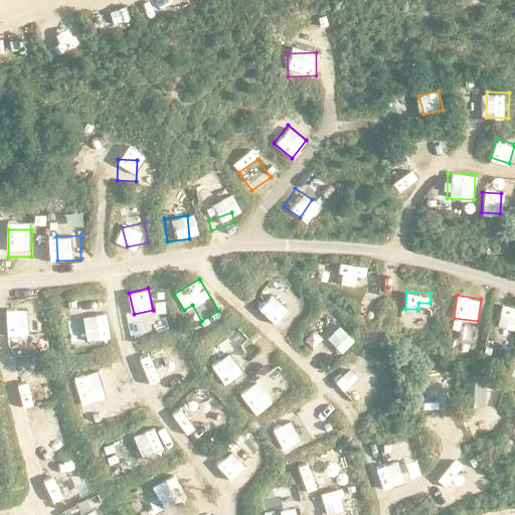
[(277,325),(290,312),(275,297),(261,310),(277,325)]
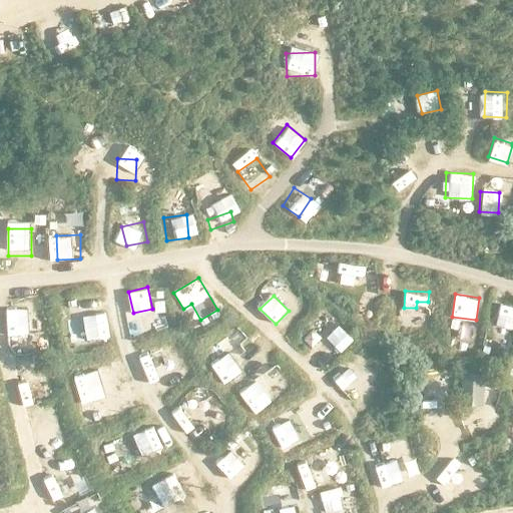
[(494,321),(512,326),(512,323),(512,302),(500,299),(494,321)]
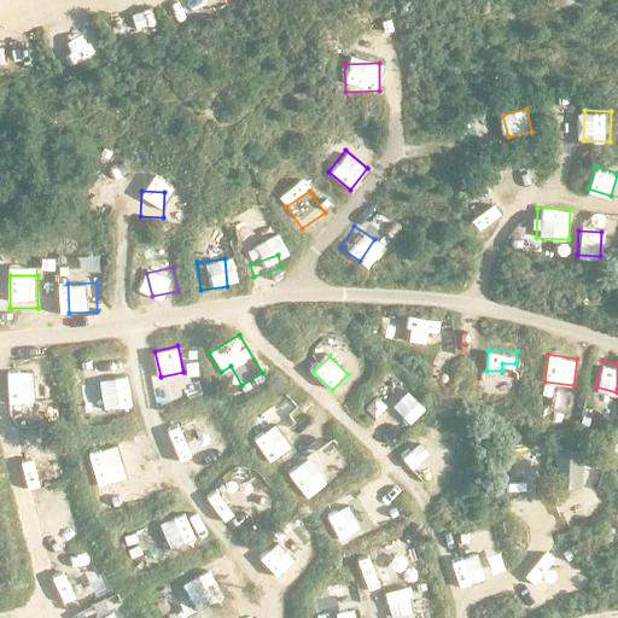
[(4,372),(10,403),(34,398),(28,367),(4,372)]
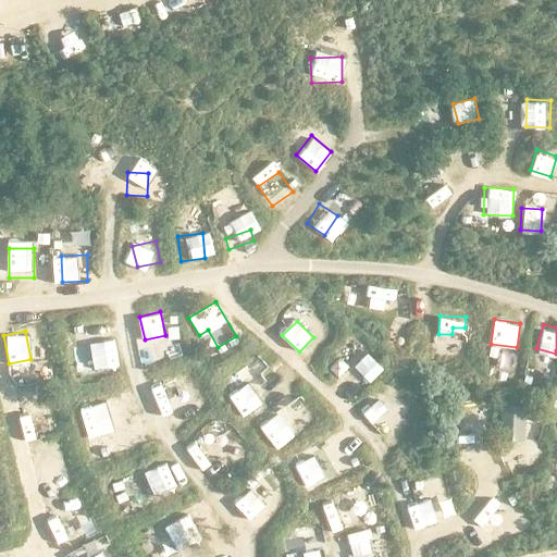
[(93,339),(94,367),(118,366),(115,338),(93,339)]
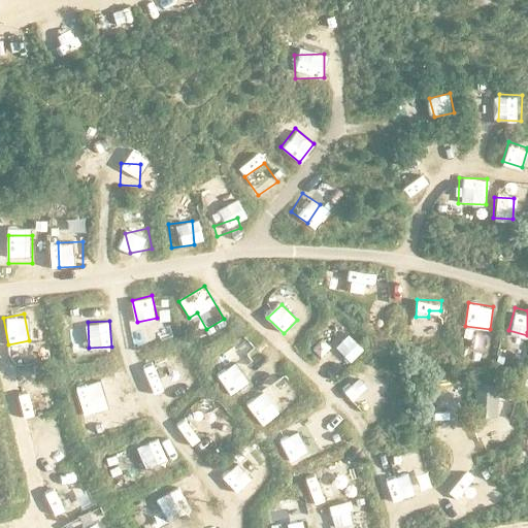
[(71,350),(88,349),(86,323),(69,324),(71,350)]
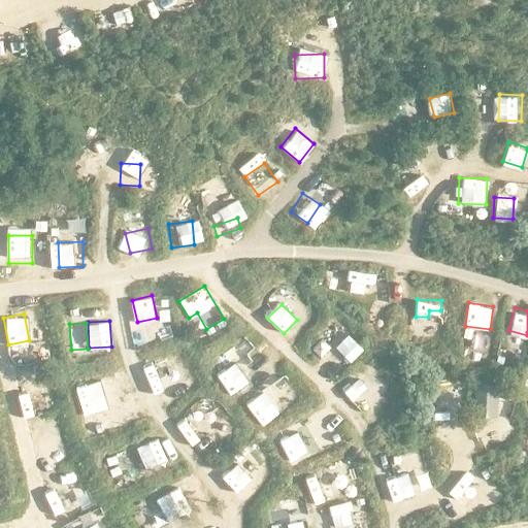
[(352,335),(335,343),(345,362),(362,354),(352,335)]
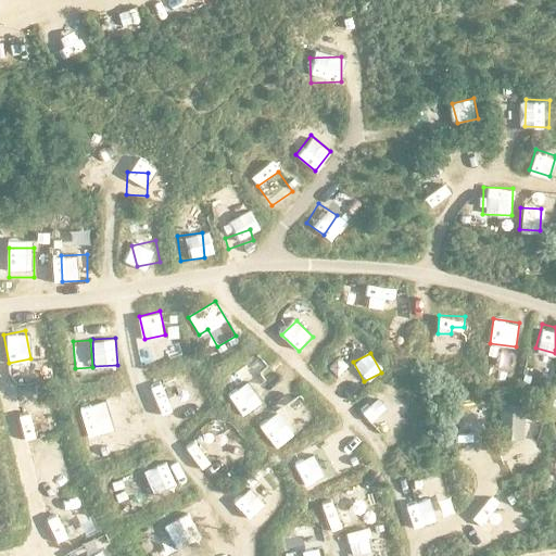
[(172,375),(151,383),(163,412),(184,403),(172,375)]
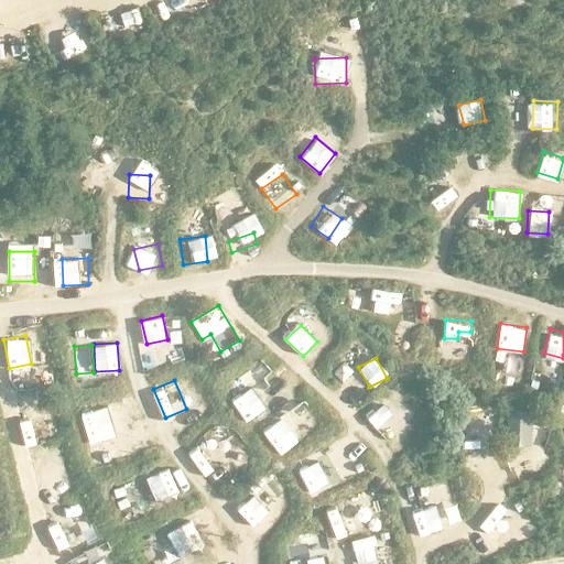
[(231,403),(249,422),(266,407),(248,388),(231,403)]
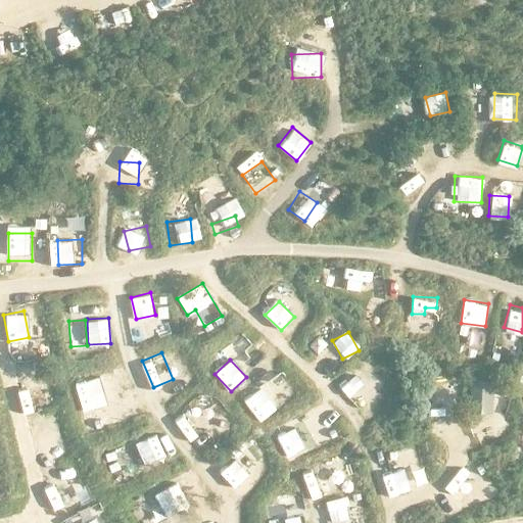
[(98,375),(74,381),(82,411),(105,405),(98,375)]
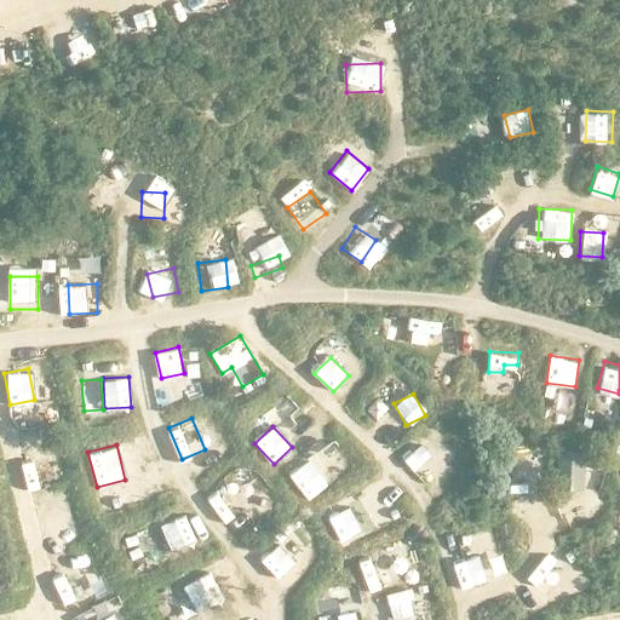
[(558,448),(556,488),(581,489),(584,449),(558,448)]
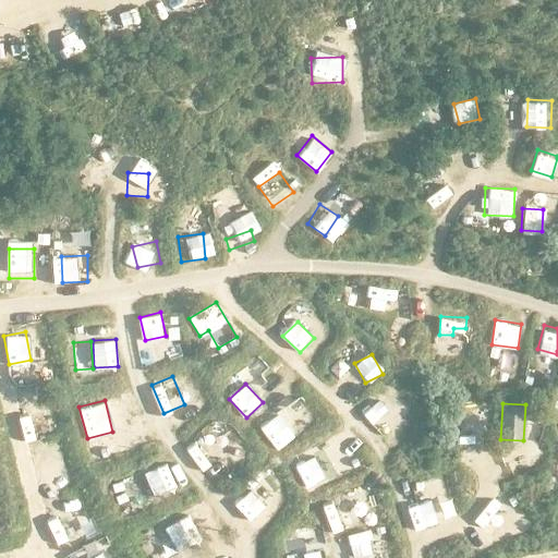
[(275,450),(294,436),(278,412),(258,426),(275,450)]
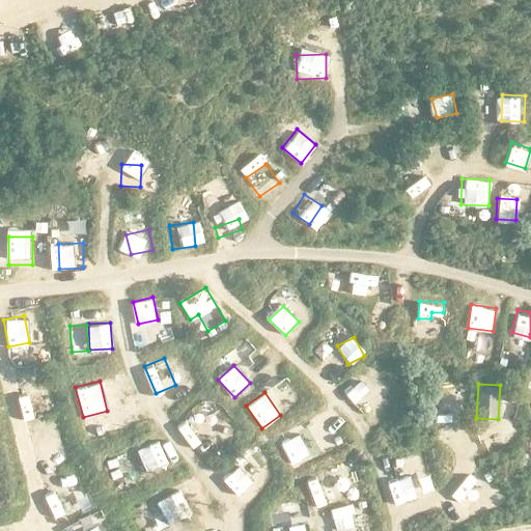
[(283,445),(292,465),(313,455),(304,436),(283,445)]
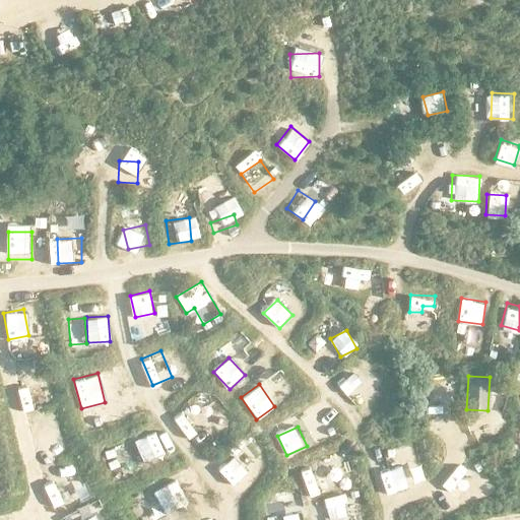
[(154,432),(133,441),(141,458),(163,449),(154,432)]
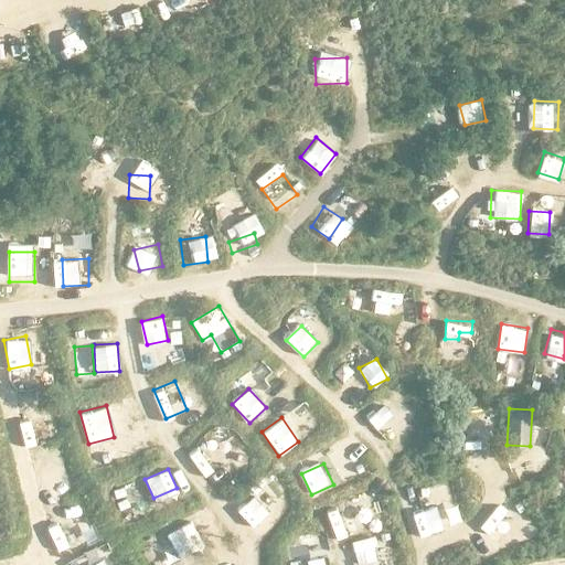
[(55,470),(33,471),(35,493),(56,491),(55,470)]
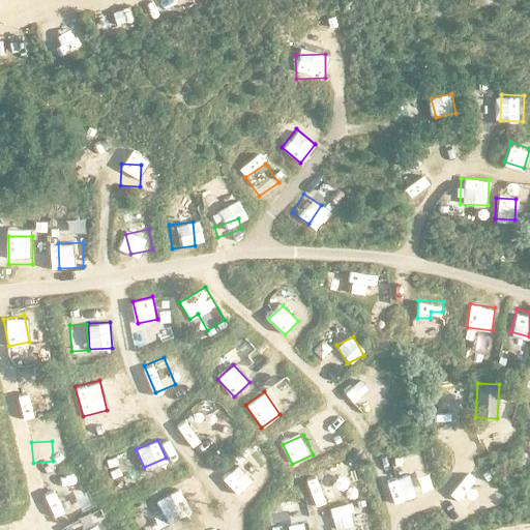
[(389,478),(394,498),(414,492),(409,473),(389,478)]
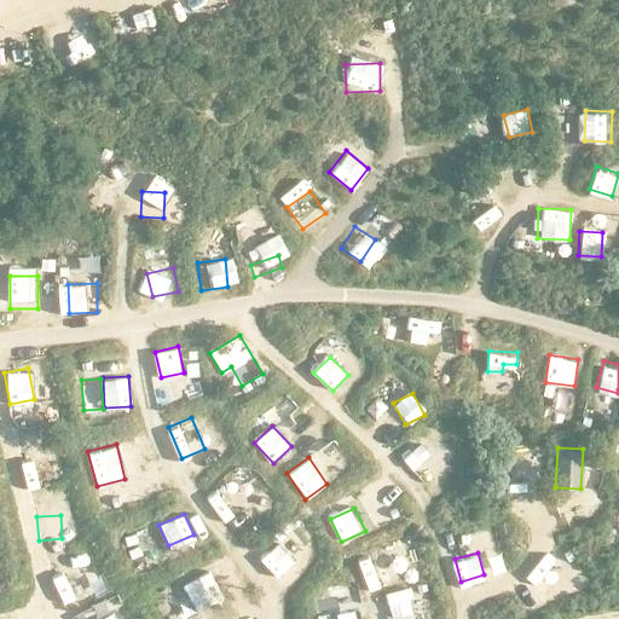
[(184,582),(197,609),(223,597),(210,570),(184,582)]
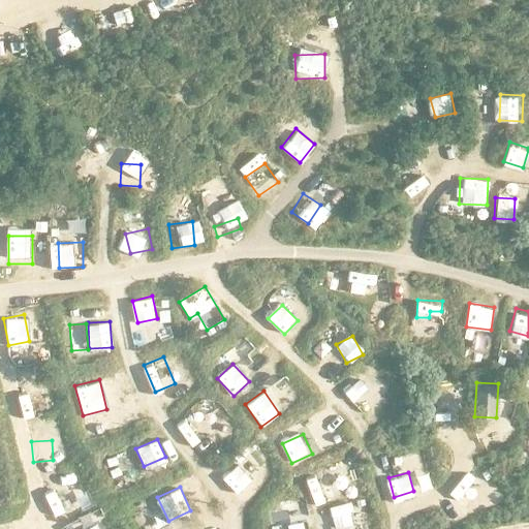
[(339,527),(358,521),(349,499),(332,505),(339,527)]
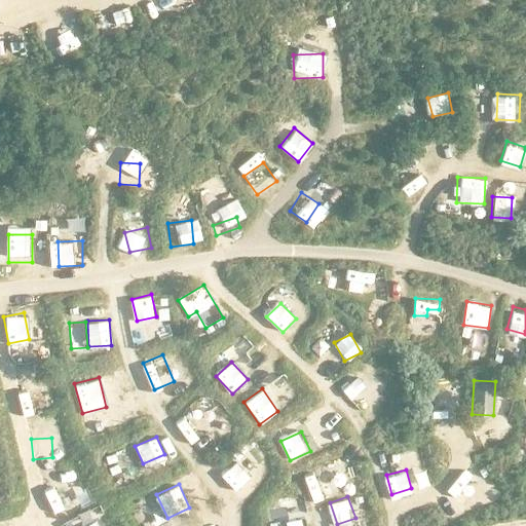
[(268,520),(285,519),(284,504),(267,505),(268,520)]
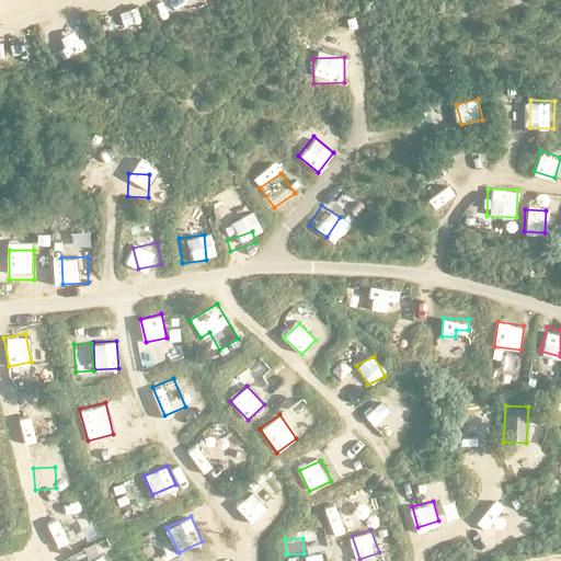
[(94,544),(66,556),(67,560),(89,560),(100,557),(94,544)]
